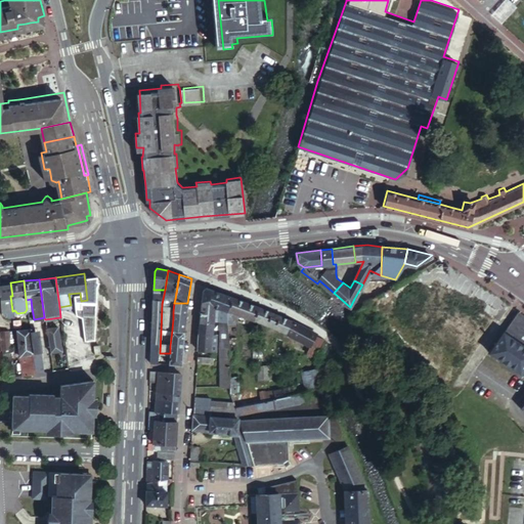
[(442,302),(449,291),(435,280),(428,292),(442,302)]
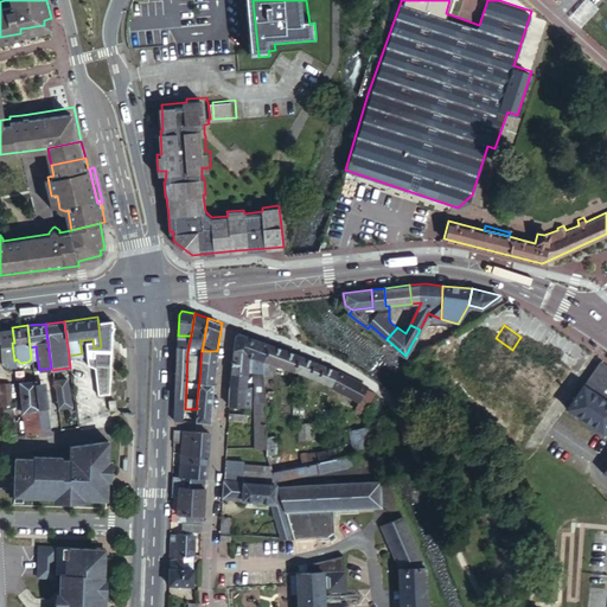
[(12,327),(0,328),(0,359),(5,358),(6,364),(8,366),(14,366),(14,360),(12,343),(14,343),(12,327)]
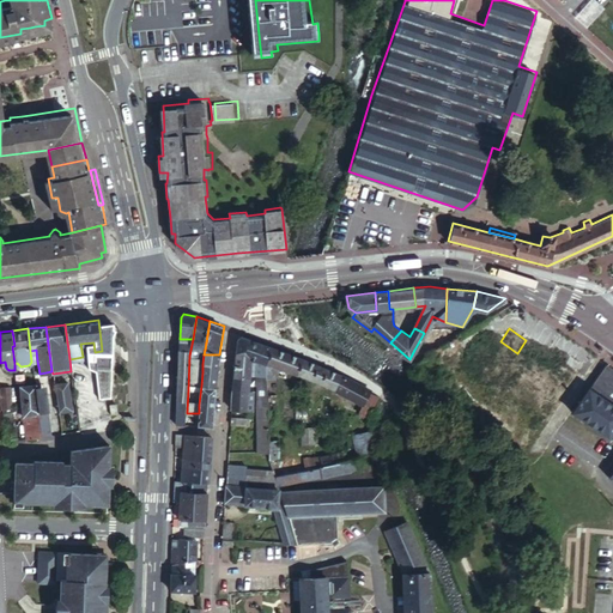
[(256,377),(260,377),(268,377),(268,376),(268,362),(272,346),(244,335),(241,337),(240,338),(237,358),(252,360),(258,360),(256,377)]
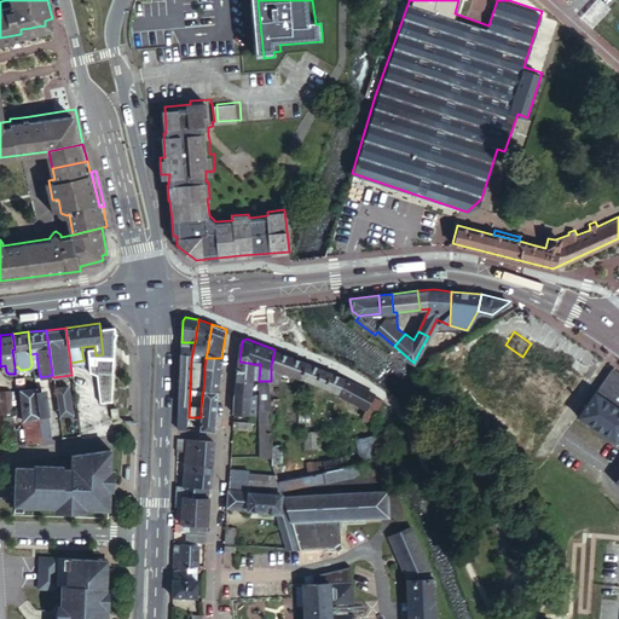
[(466,354),(470,357),(479,342),(475,340),(466,354)]
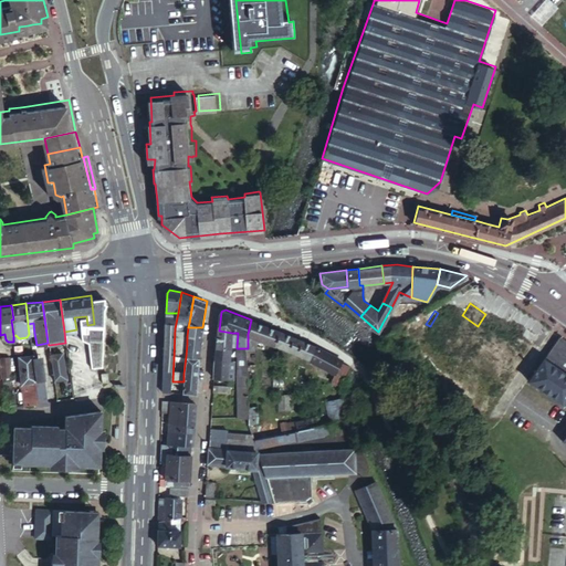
[(178,313),(166,313),(166,335),(164,391),(169,391),(170,387),(173,387),(173,381),(174,359),(175,328),(178,313)]
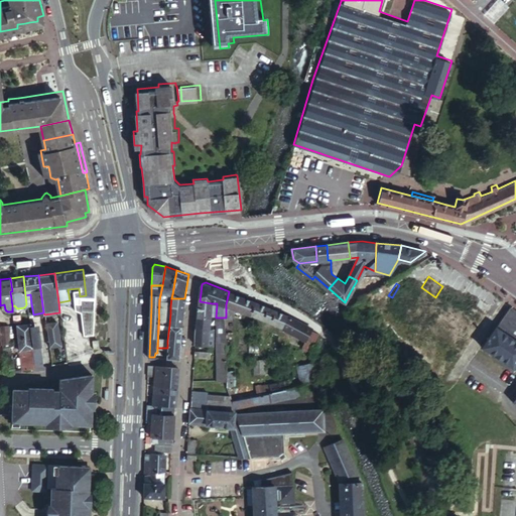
[(241,296),(229,291),(226,304),(232,305),(237,306),(241,296)]
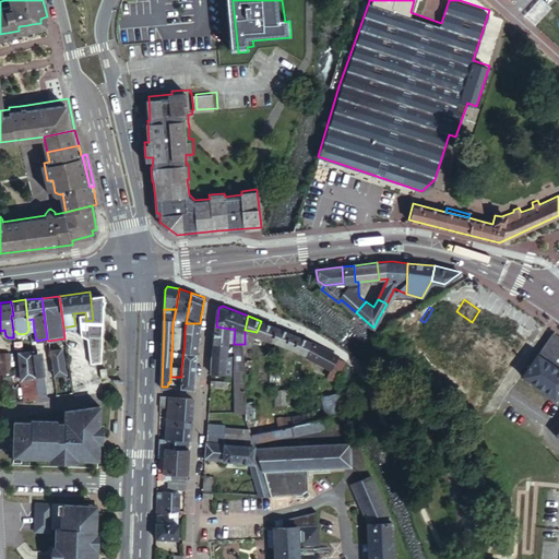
[(278,328),(261,321),(257,332),(257,333),(273,340),(278,328)]
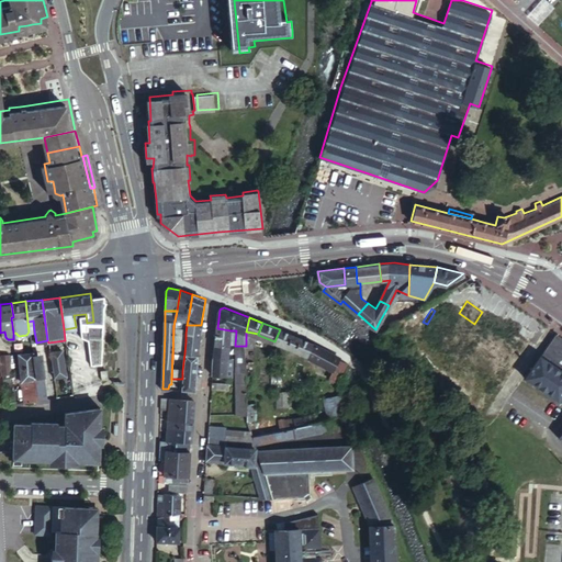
[(201,325),(187,325),(186,334),(200,335),(201,325)]
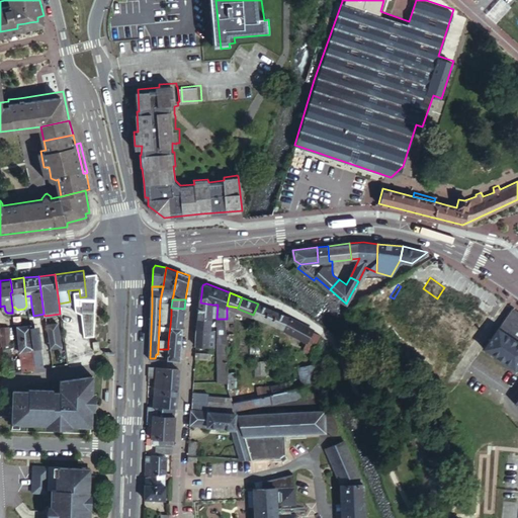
[(200,303),(199,317),(211,318),(212,305),(200,303)]
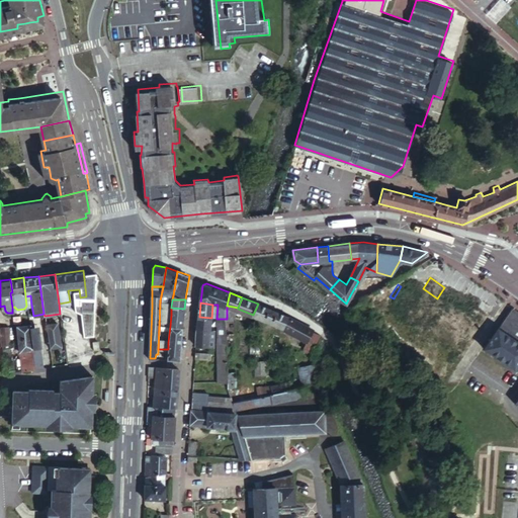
[(277,311),(258,304),(253,315),(271,323),(277,311)]
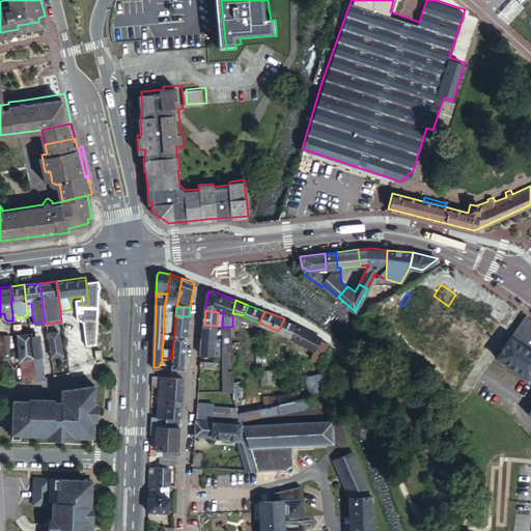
[(530,318),(526,314),(513,333),(521,338),(519,342),(530,351),(530,318)]
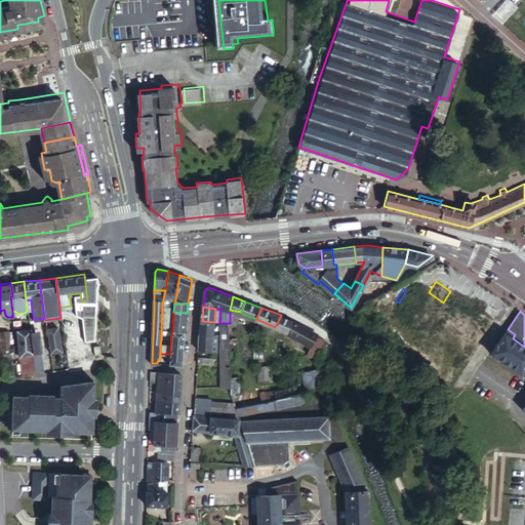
[(187,313),(173,312),(173,319),(186,320),(187,313)]
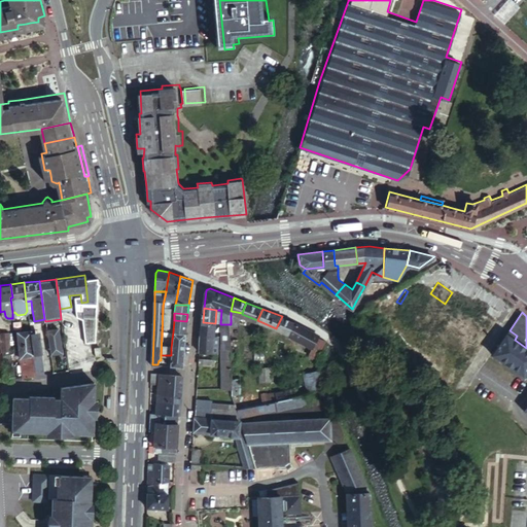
[(294,321),(282,316),(276,328),(288,335),(294,321)]
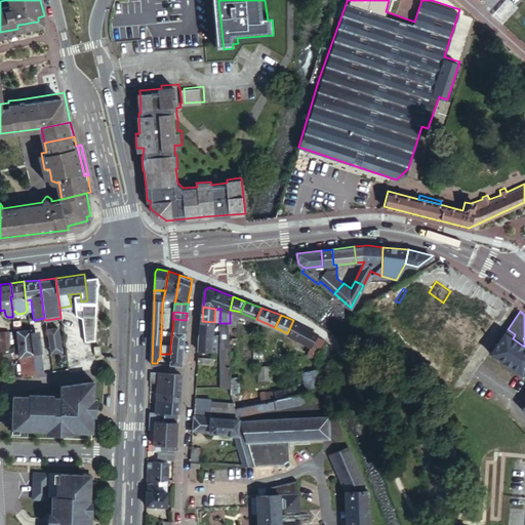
[(172,330),(185,331),(186,320),(173,319),(172,330)]
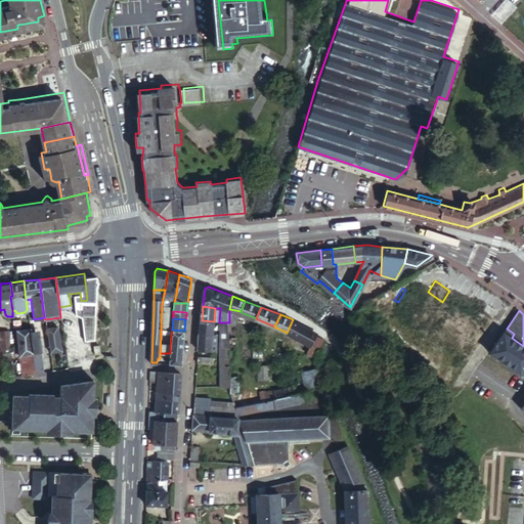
[(297,338),(305,325),(293,319),(287,333),(297,338)]
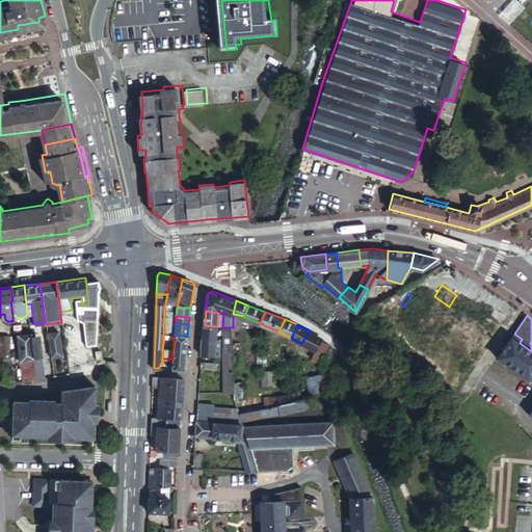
[(205,325),(204,337),(216,338),(216,337),(216,335),(217,326),(205,325)]
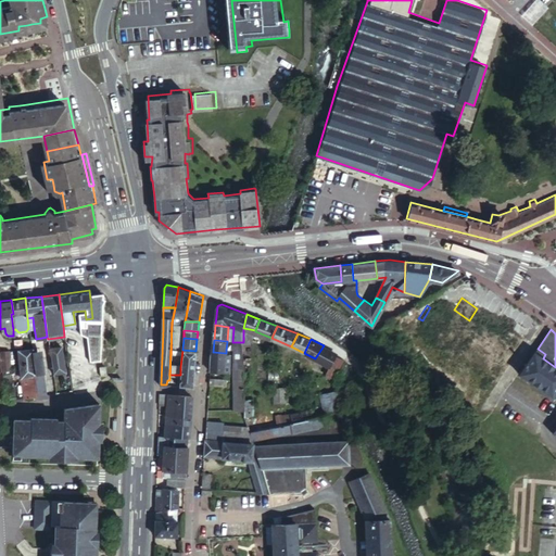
[(52,373),(64,370),(61,345),(49,348),(52,373)]
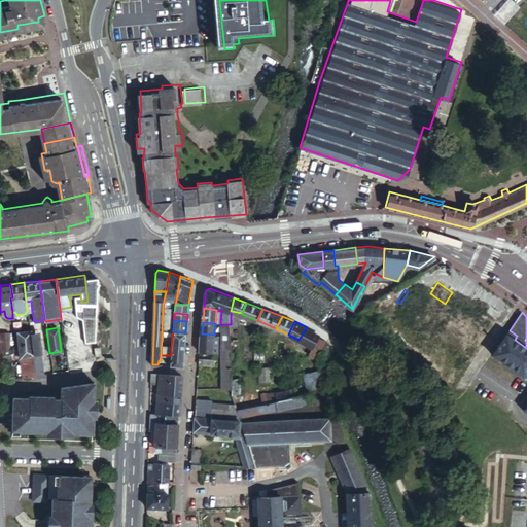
[(320,336),(320,334),(309,327),(308,327),(307,327),(299,340),(313,348),(320,336)]
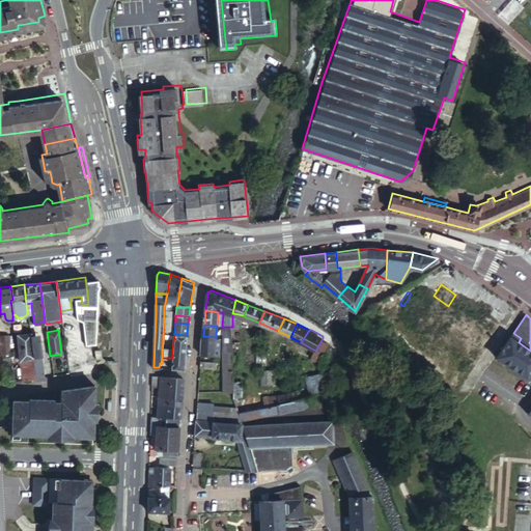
[(30,337),(29,332),(18,334),(20,359),(32,357),(30,337)]
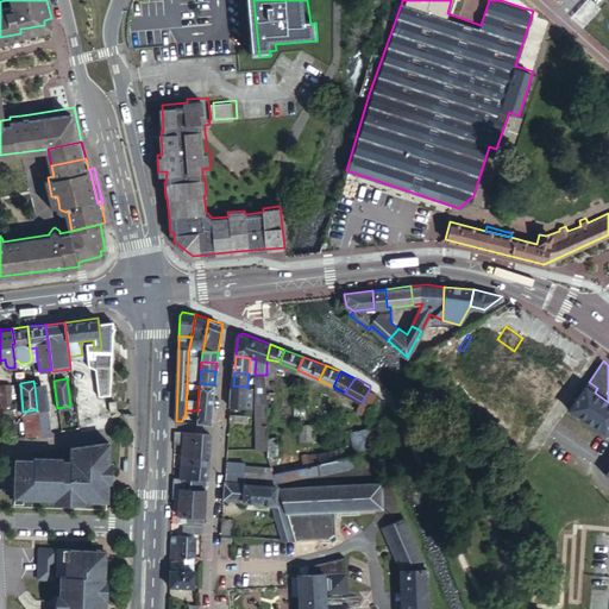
[(198,402),(213,403),(214,384),(200,383),(198,402)]
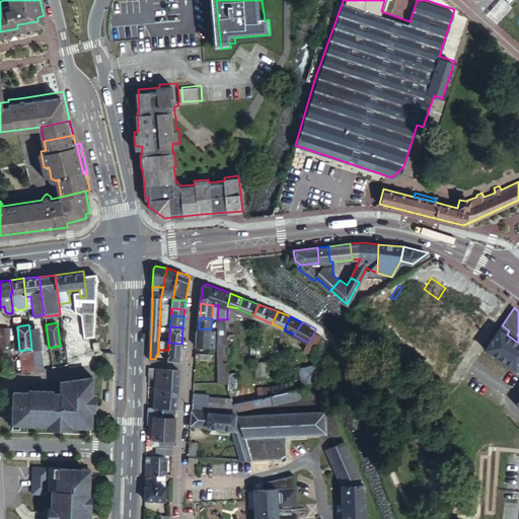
[(0,328),(2,346),(9,345),(8,327),(0,328)]
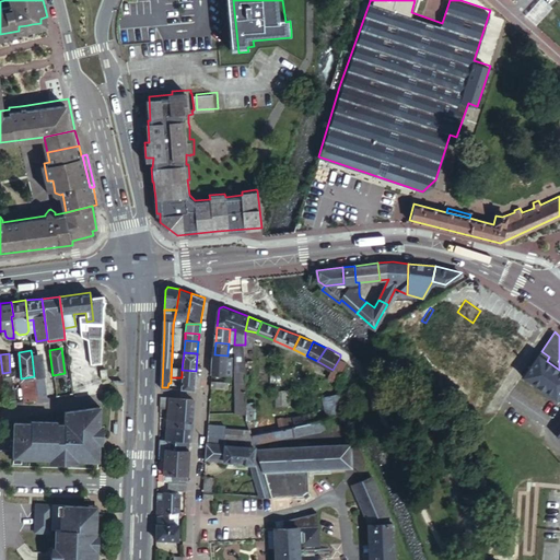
[(41,357),(37,354),(32,356),(34,376),(36,389),(36,392),(37,398),(45,396),(41,357)]
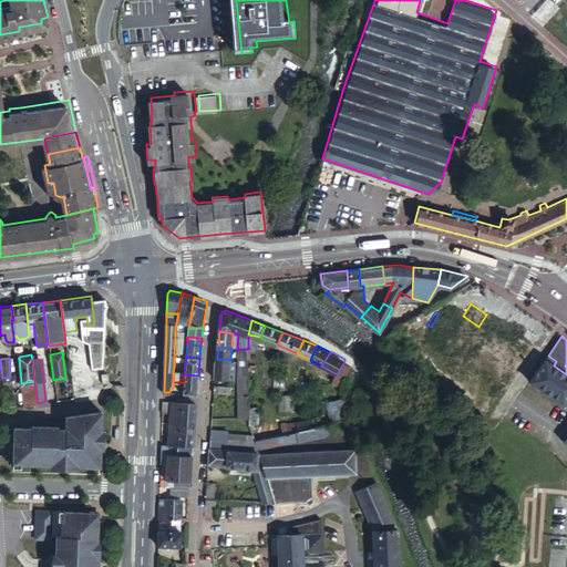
[(217,359),(216,370),(229,370),(230,360),(217,359)]
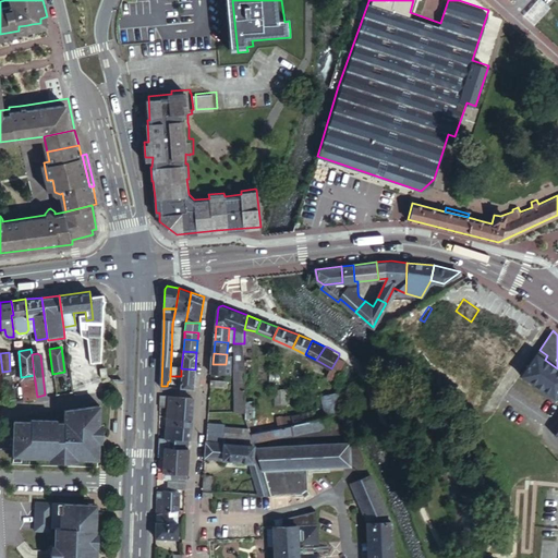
[(235,353),(235,370),(244,371),(244,370),(244,358),(244,353),(235,353)]
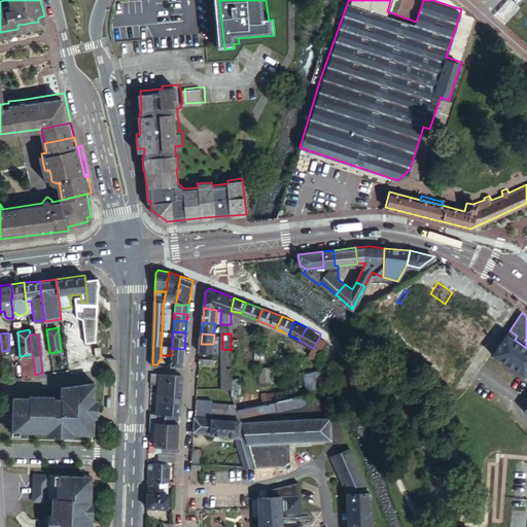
[(506,335),(493,355),(525,376),(526,373),(526,348),(515,340),(506,335)]
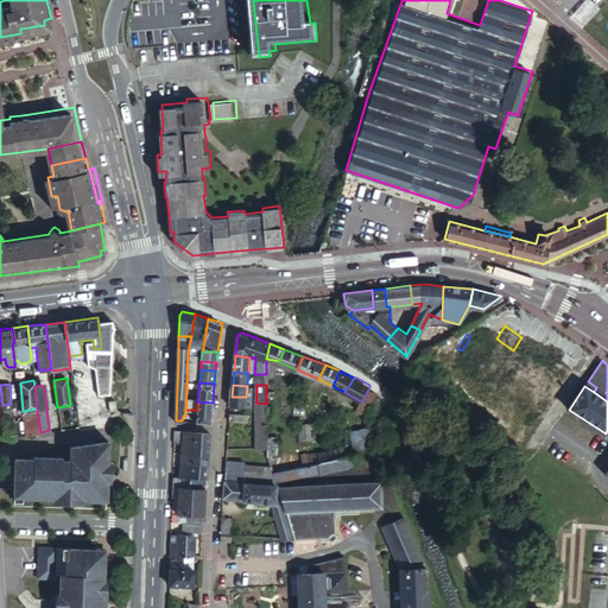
[(379,392),(369,387),(361,401),(356,409),(367,415),(379,392)]
